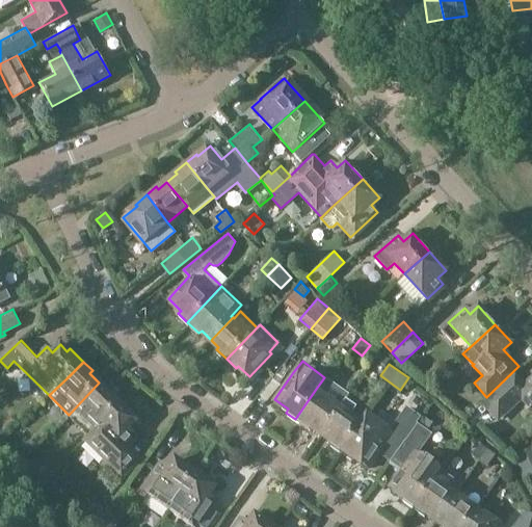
[(435,379),(436,378),(437,374),(433,369),(428,368),(423,371),(421,376),(422,378),(424,383),(431,384),(435,379)]
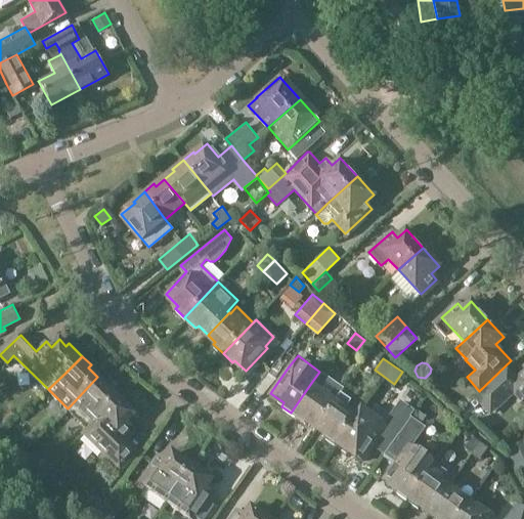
[(489,415),(513,393),(520,400),(523,396),(523,372),(518,378),(507,365),(473,396),(489,415)]
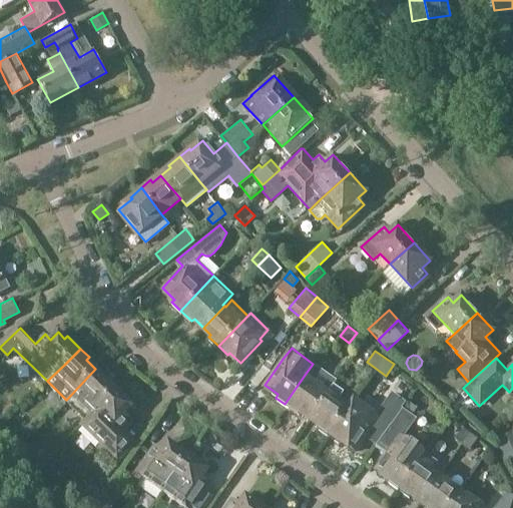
[(84,417),(85,418),(118,386),(107,375),(104,378),(95,369),(66,400),(84,417)]
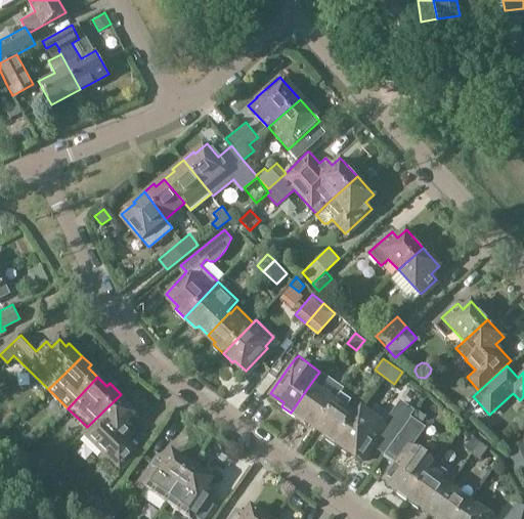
[(305,422),(307,419),(316,426),(339,392),(330,386),(324,392),(311,383),(291,413),(305,422)]
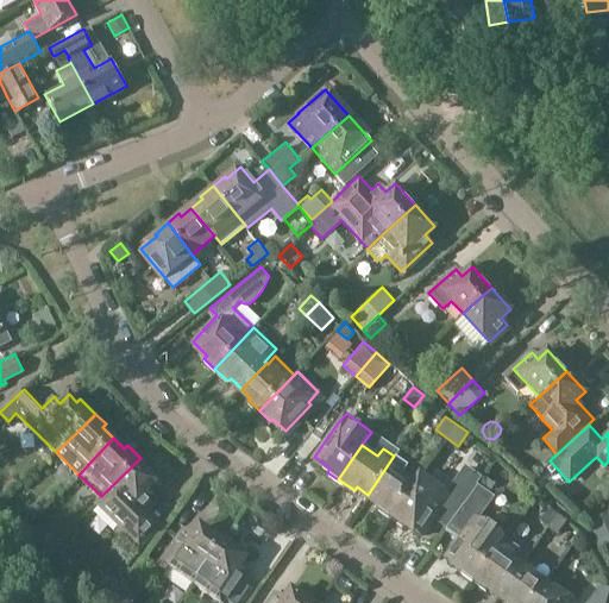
[(394,456),(368,495),(380,503),(377,506),(389,515),(413,481),(402,472),(408,464),(395,454),(394,456)]
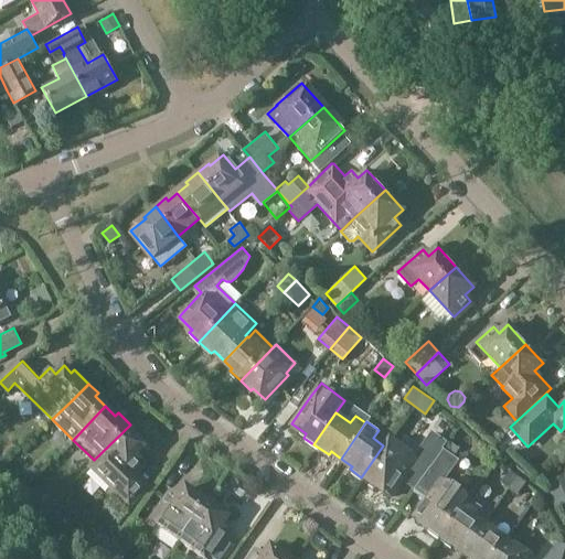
[(134,471),(144,460),(137,454),(146,445),(139,440),(142,437),(130,425),(94,460),(89,464),(110,486),(128,504),(148,484),(134,471)]
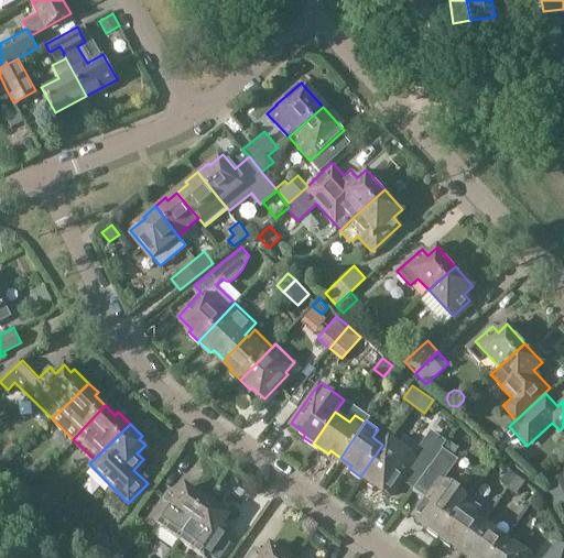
[(414,453),(429,465),(442,446),(446,439),(432,429),(414,453)]
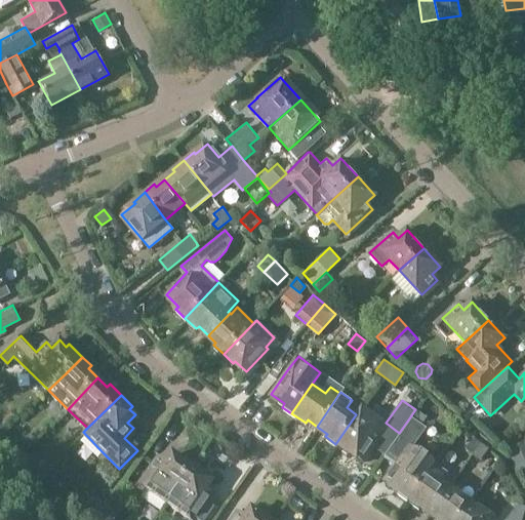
[(399,433),(386,423),(362,406),(356,414),(335,444),(348,452),(350,449),(360,456),(372,440),(385,449),(382,452),(384,452),(385,453),(399,433)]
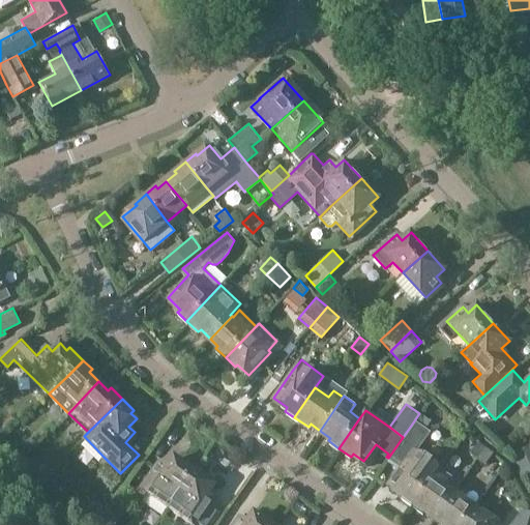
[(401,497),(411,504),(432,474),(438,465),(416,449),(430,430),(415,419),(403,437),(388,458),(401,466),(388,484),(403,494),(401,497)]
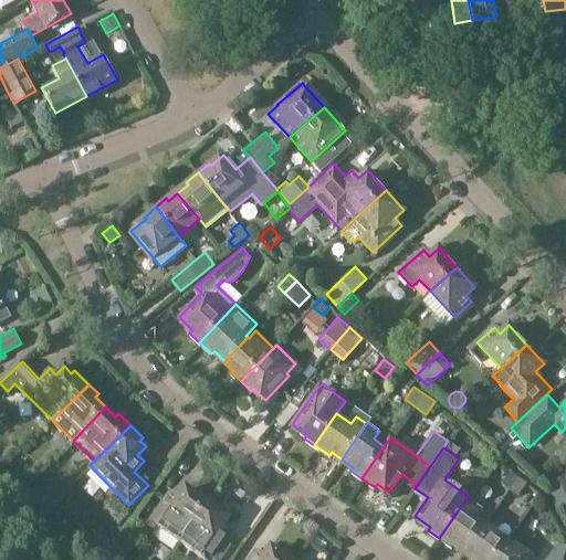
[(501,482),(510,487),(519,475),(510,469),(501,482)]
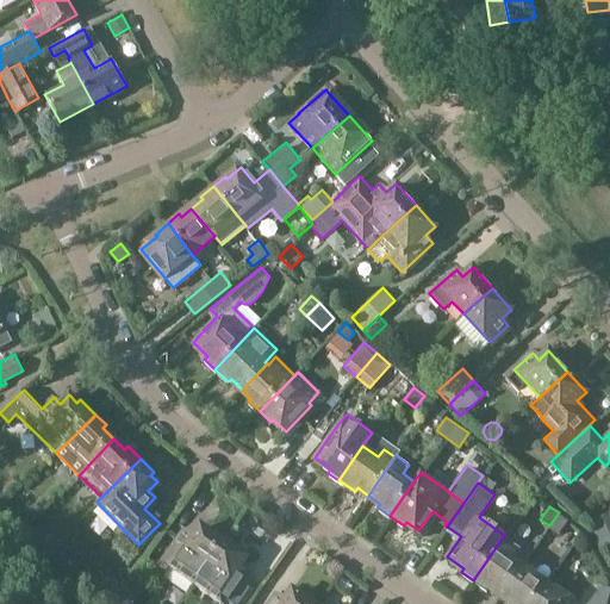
[(609,511),(587,522),(595,537),(609,530),(609,511)]
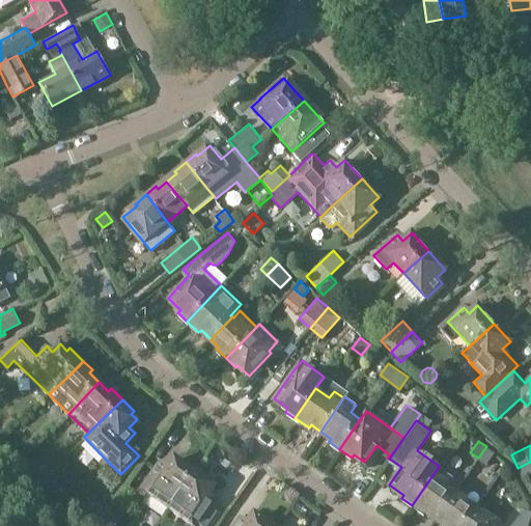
[(478,458),(485,464),(494,452),(486,446),(478,458)]
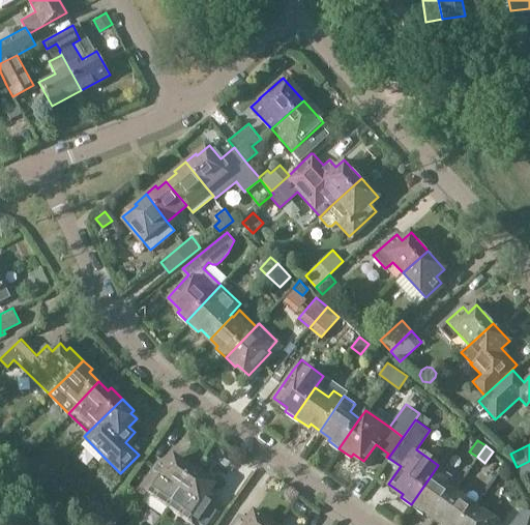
[(160,458),(140,487),(169,506),(196,466),(183,457),(181,460),(174,454),(168,463),(160,458)]
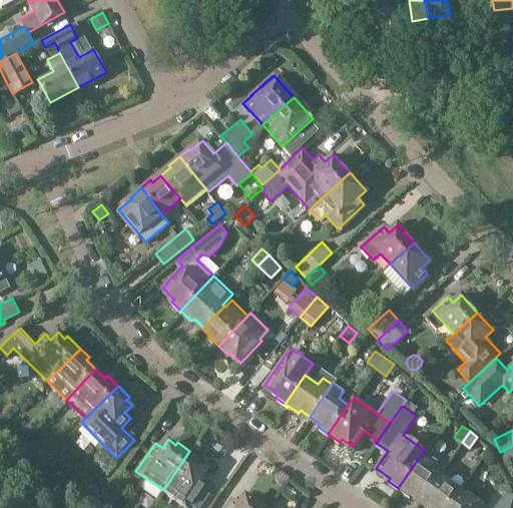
[(0,455),(0,460),(7,464),(15,449),(7,444),(0,455)]
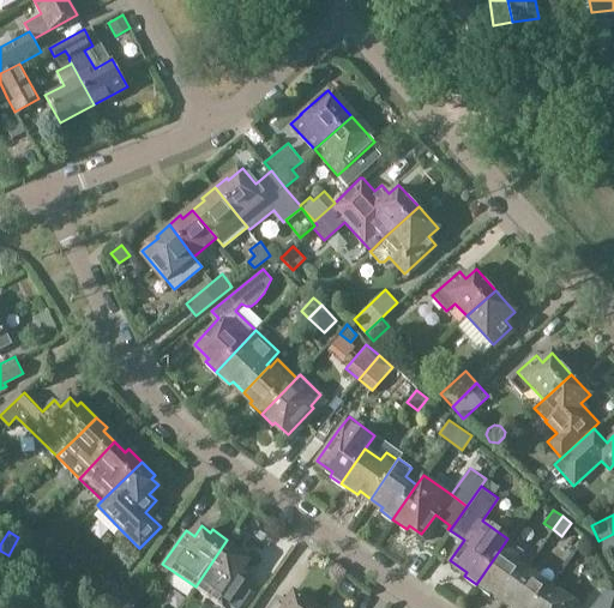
[(613,567),(613,566),(613,534),(599,541),(613,567)]
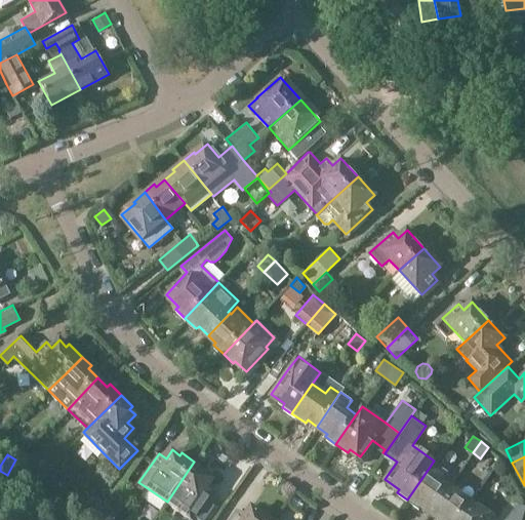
[(25,465),(15,460),(7,475),(16,480),(25,465)]
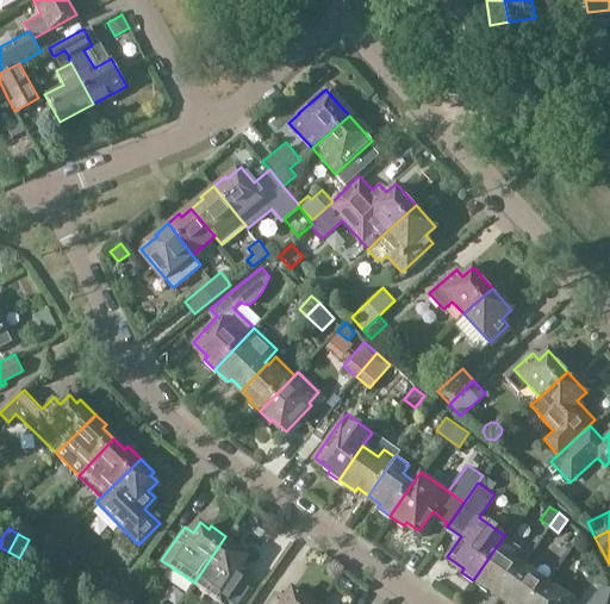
[(222,603),(229,603),(251,573),(238,565),(246,555),(238,550),(241,547),(225,536),(194,583),(222,603)]
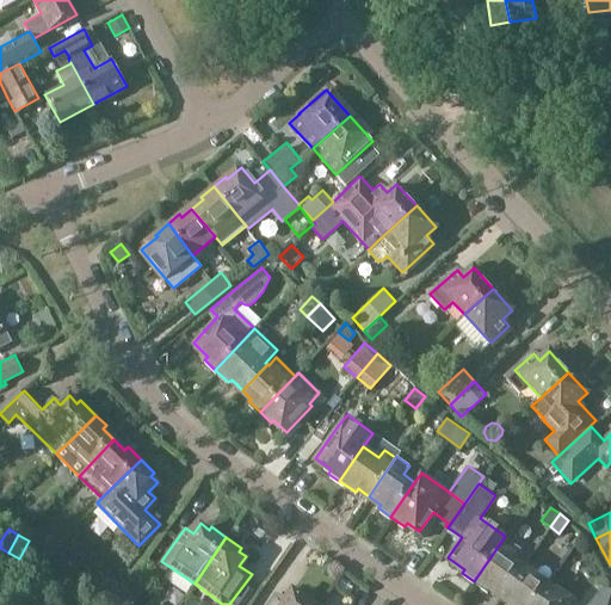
[(491,588),(500,596),(522,563),(498,547),(474,581),(488,591),(491,588)]
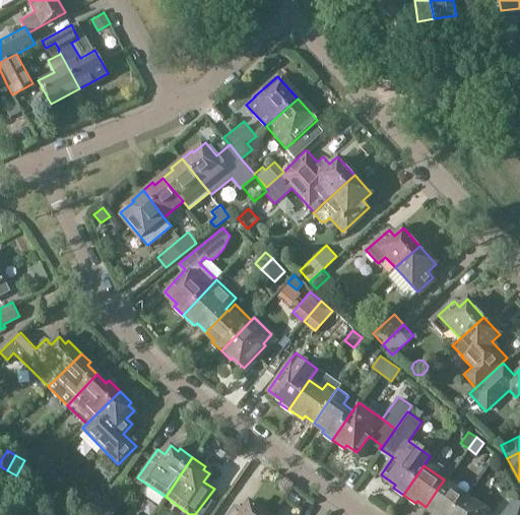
[(434,514),(450,514),(465,495),(444,479),(426,507),(436,514),(434,514)]
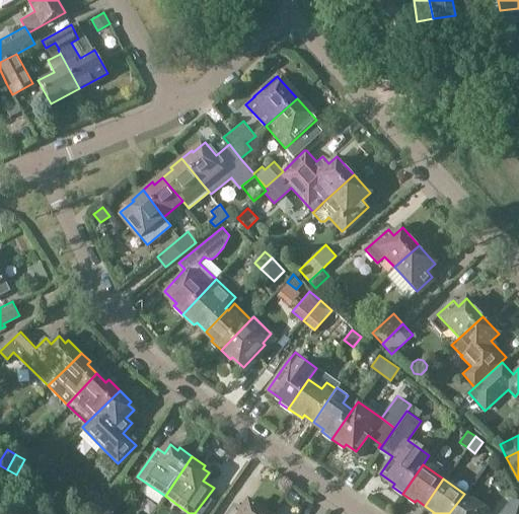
[(486,513),(489,511),(464,494),(449,513),(486,513)]
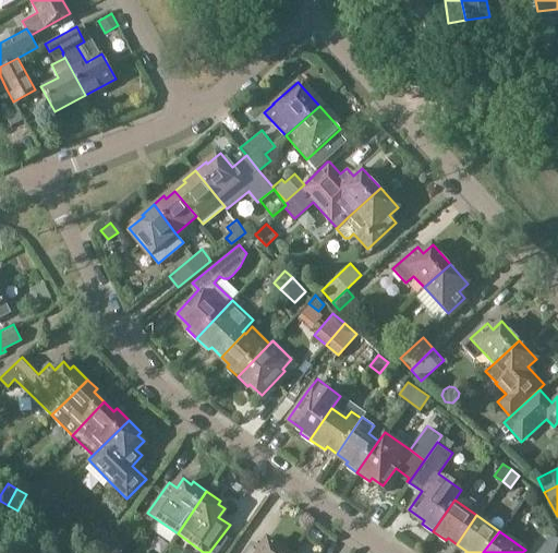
[(536,552),(553,552),(557,538),(552,533),(536,552)]
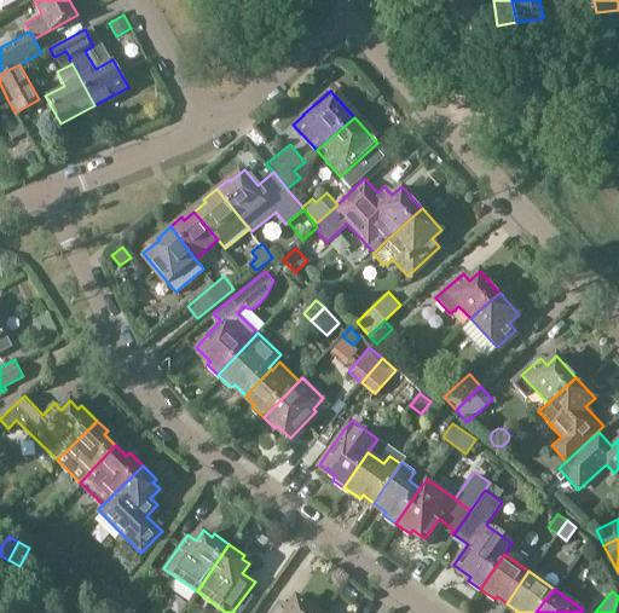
[(126,612),(136,601),(123,593),(108,612),(126,612)]
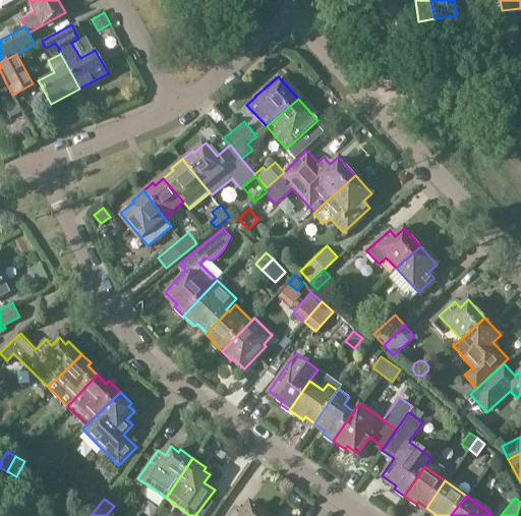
[(229,515),(269,515),(272,513),(258,505),(256,507),(249,502),(243,511),(237,506),(229,515)]
